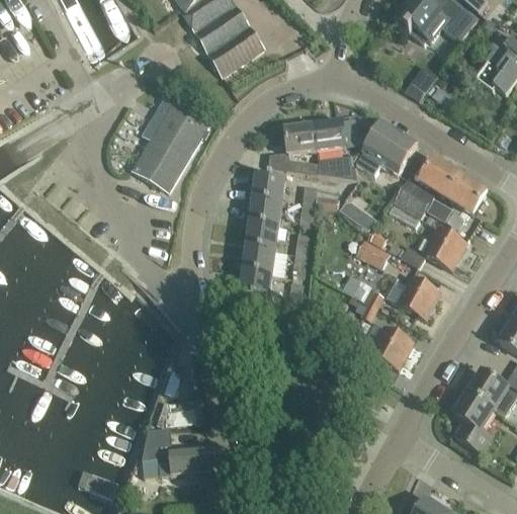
[(178,0),(184,8),(181,10),(222,76),(263,49),(231,0),(178,0)]
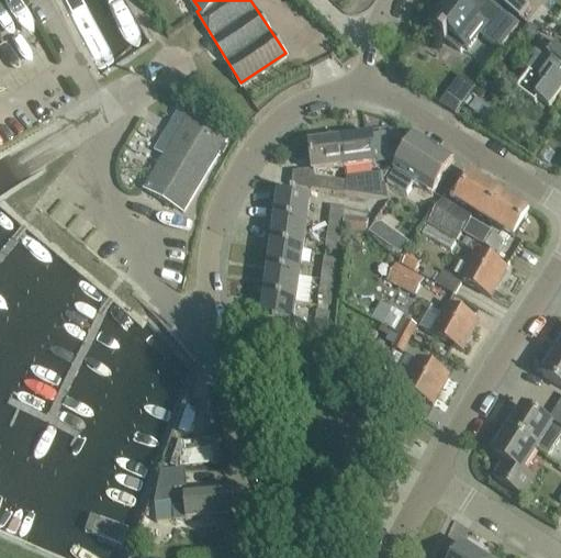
[(441,32),(439,34),(444,37),(445,35),(457,45),(460,41),(463,44),(475,28),(495,43),(514,20),(490,0),(480,0),(472,11),(458,0),(441,0),(426,20),(441,32)]
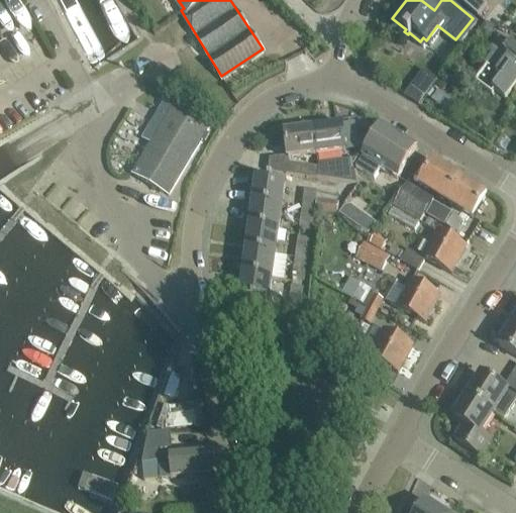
[(462,0),(477,12),(486,2),(484,0),(462,0)]
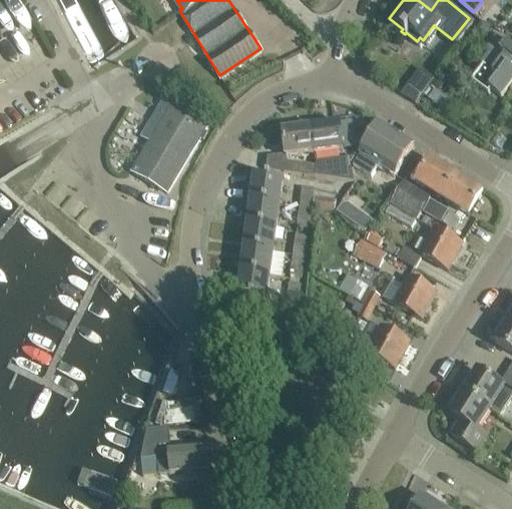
[(481,58),(484,60),(470,78),(487,91),(491,87),(500,94),(511,78),(511,39),(509,37),(504,44),(501,42),(505,36),(497,30),(486,45),(489,47),(481,58)]
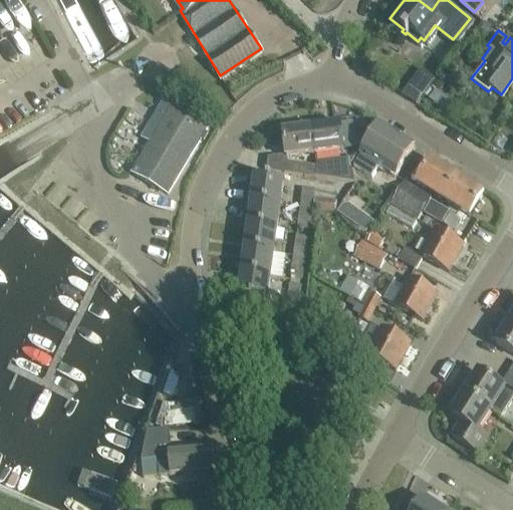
[(420,66),(401,91),(405,94),(415,100),(433,75),(420,66)]
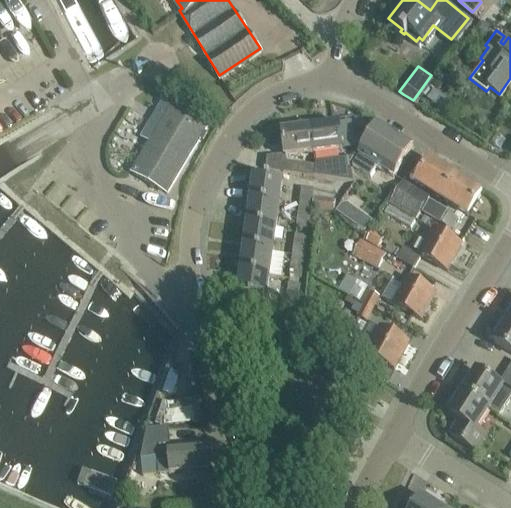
[(131,169),(166,190),(207,121),(172,100),(131,169)]
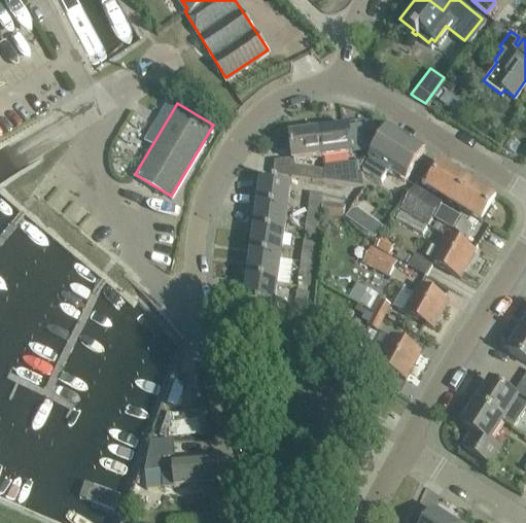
[(348,124),(319,127),(322,154),(351,151),(351,149),(363,147),(360,123),(348,125),(348,124)]
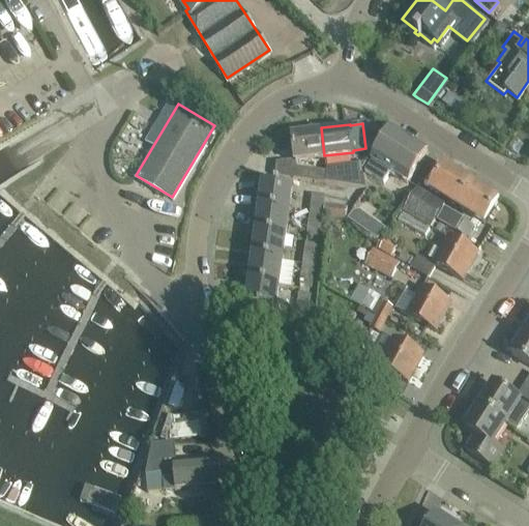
[(365,166),(383,177),(391,166),(408,177),(416,166),(427,148),(390,125),(371,156),(365,166)]
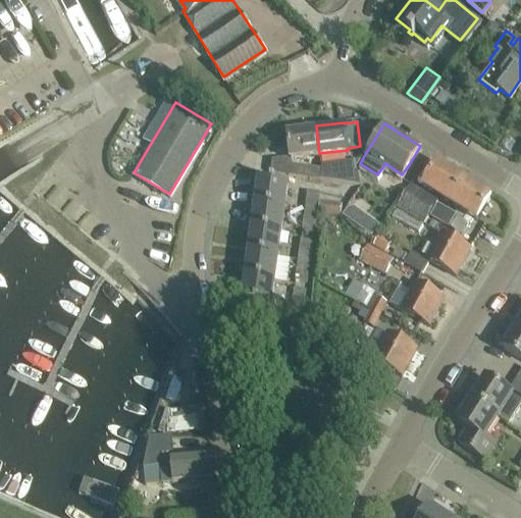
[(319,153),(316,125),(287,130),(291,157),(319,153)]
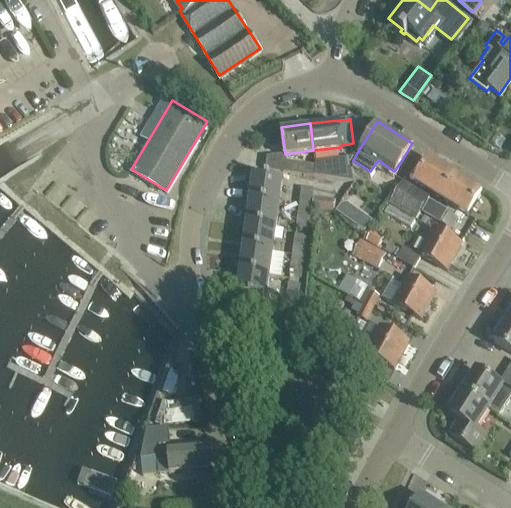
[(265,166),(284,169),(313,173),(314,163),(281,158),(281,152),(266,153),(265,166)]
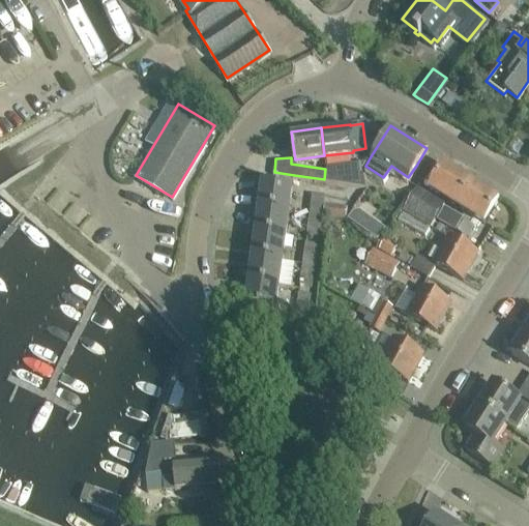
[(325,169),(325,179),(338,181),(365,185),(360,166),(365,158),(325,164),(326,168),(325,169)]
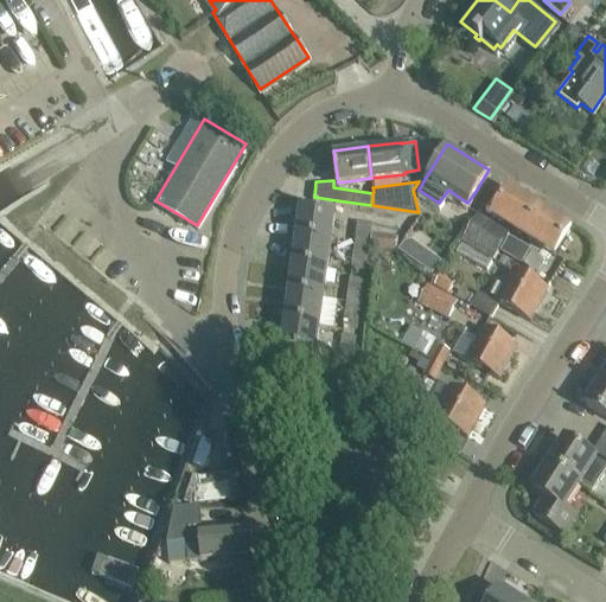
[(492,212),(523,232),(540,206),(508,186),(492,212)]
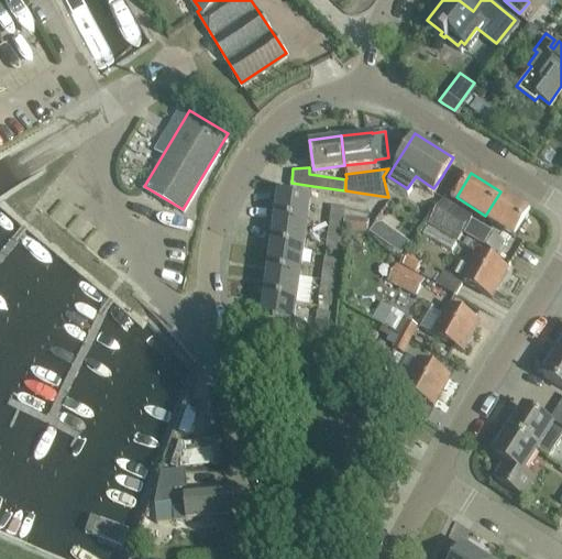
[(279,190),(275,217),(306,221),(310,195),(279,190)]
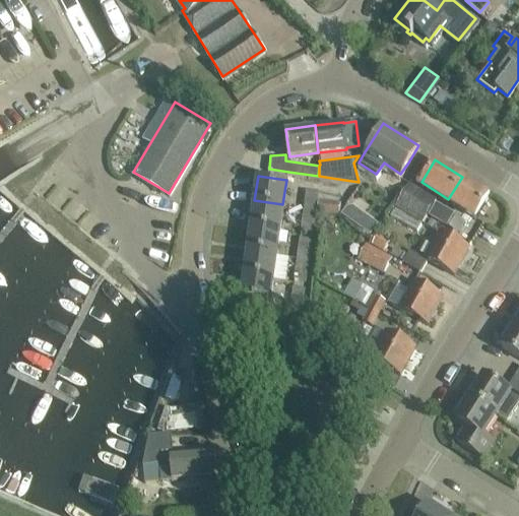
[(462,177),(448,199),(457,205),(475,215),(489,193),(462,177)]
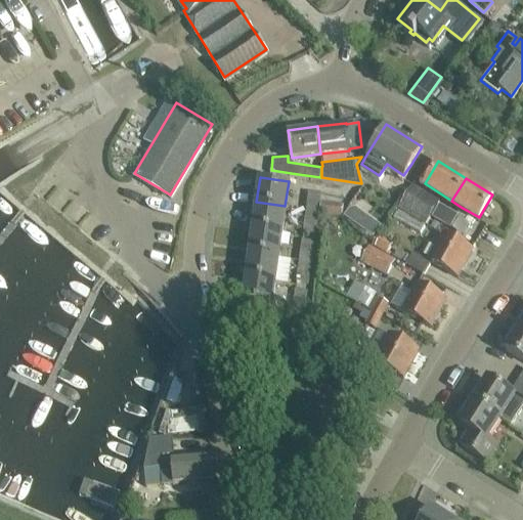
[(376,200),(391,210),(403,189),(388,179),(376,200)]
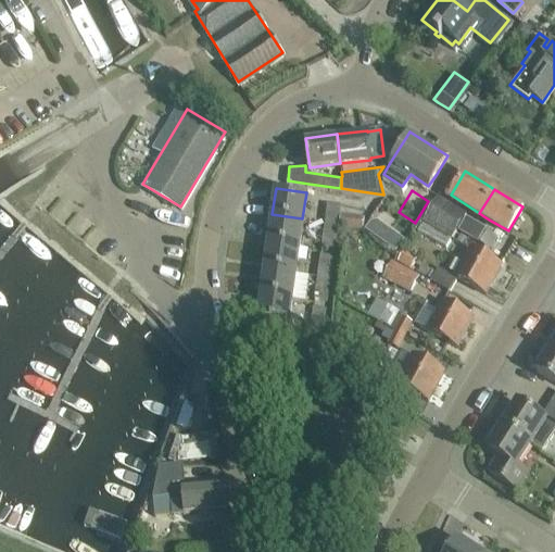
[(421,217),(451,234),(466,209),(437,191),(421,217)]
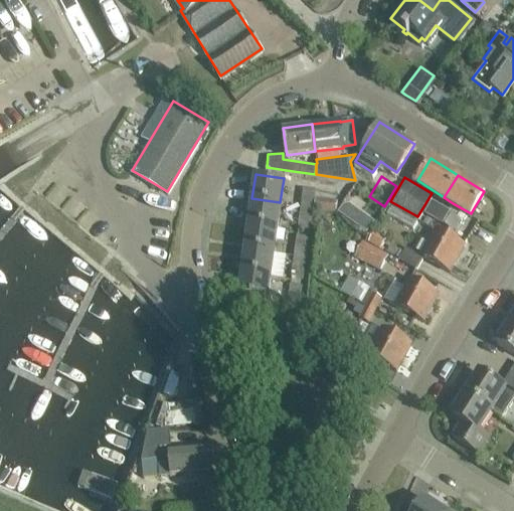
[(302,184),(299,204),(312,206),(314,185),(302,184)]
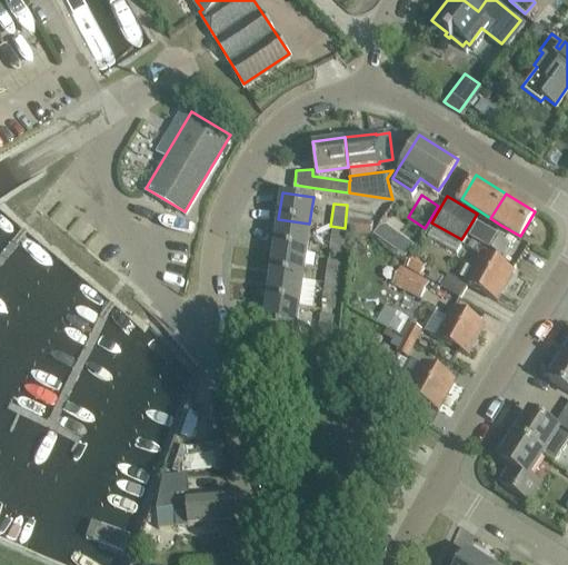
[(346,228),(370,231),(372,217),(347,214),(346,228)]
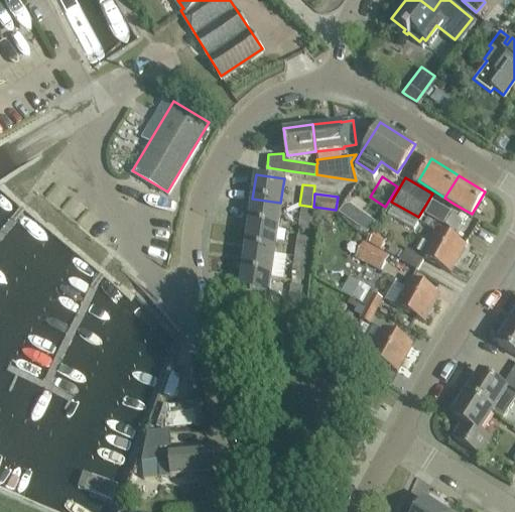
[(252,199),(249,223),(277,227),(280,203),(252,199)]
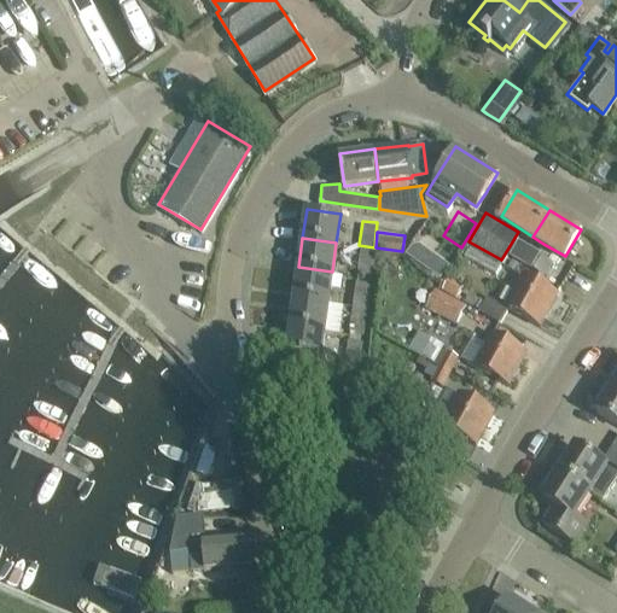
[(508,251),(519,258),(528,244),(517,238),(508,251)]
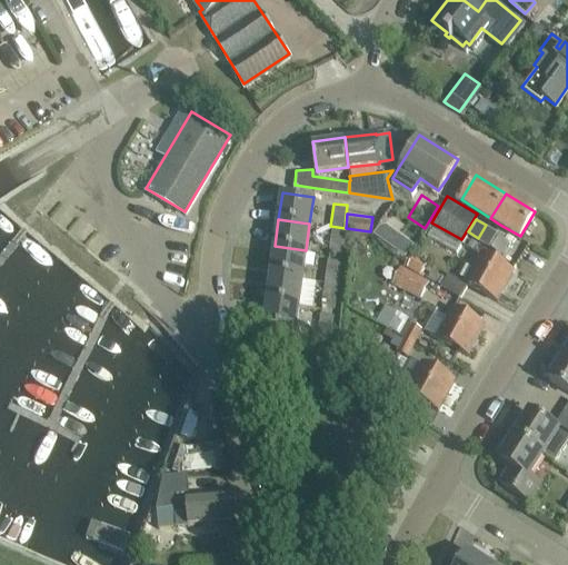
[(486,225),(478,238),(488,244),(496,230),(486,225)]
